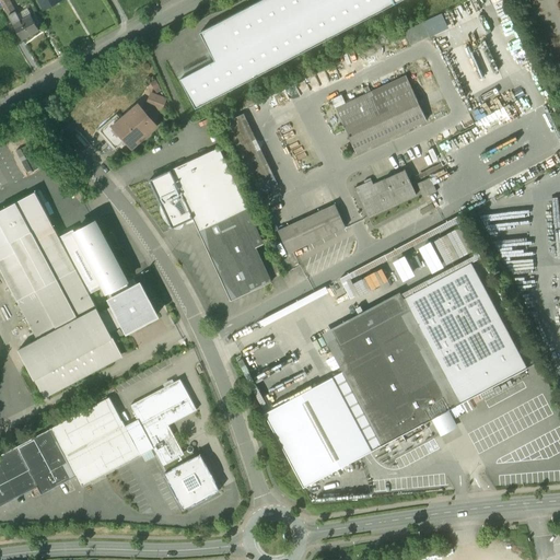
[(0,0),(0,13),(2,18),(8,14),(9,15),(15,12),(9,0),(0,0)]
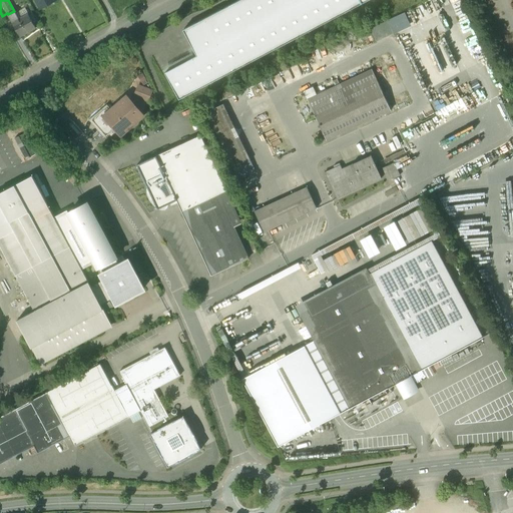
[(36,0),(41,8),(54,0),(36,0)]
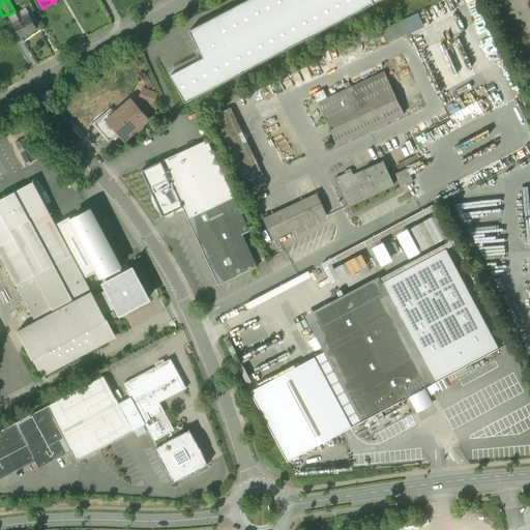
[(247,0),(189,30),(203,58),(171,75),(185,102),(373,4),(371,0),(247,0)]
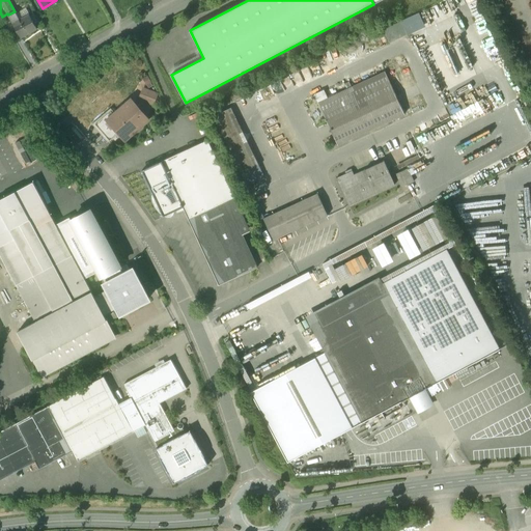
[(26,8),(16,14),(20,20),(29,14),(26,8)]
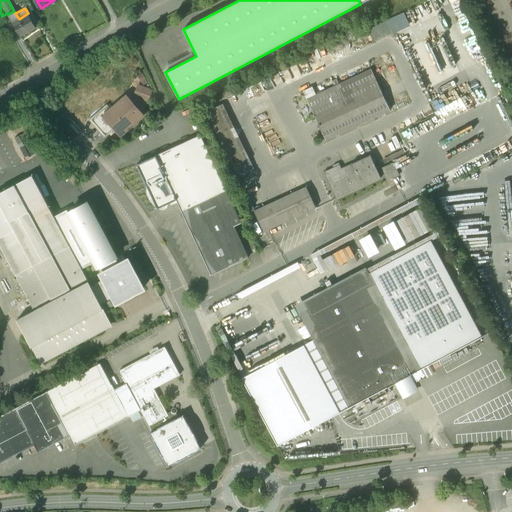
[(15,13),(14,11),(8,14),(13,23),(19,19),(15,13)]
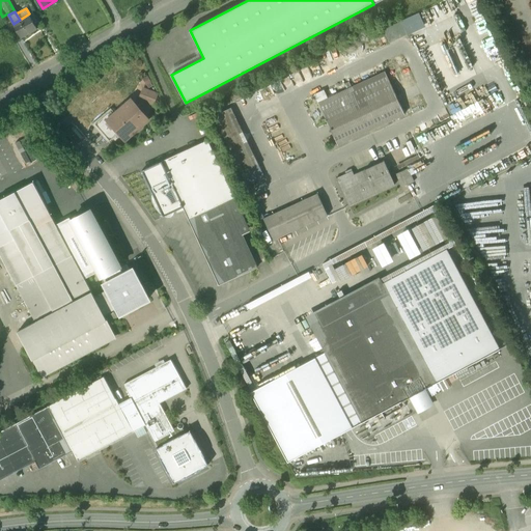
[(416,11),(381,27),(387,42),(422,26),(416,11)]
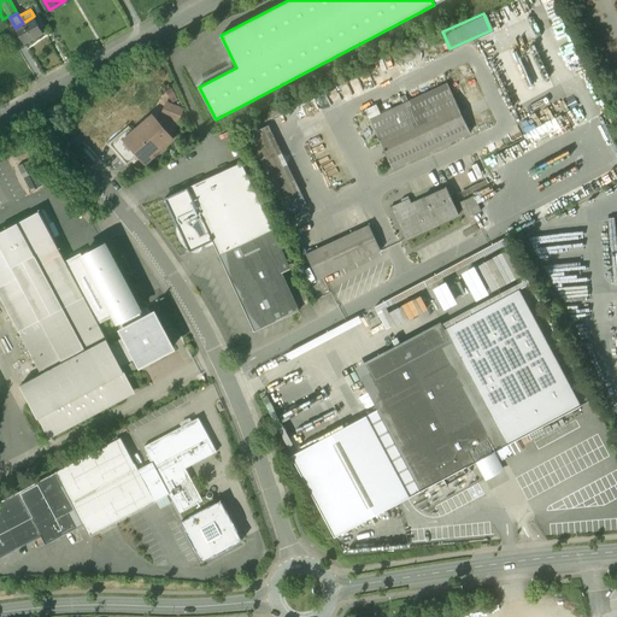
[(16,28),(10,17),(9,16),(3,19),(18,48),(25,45),(16,28)]
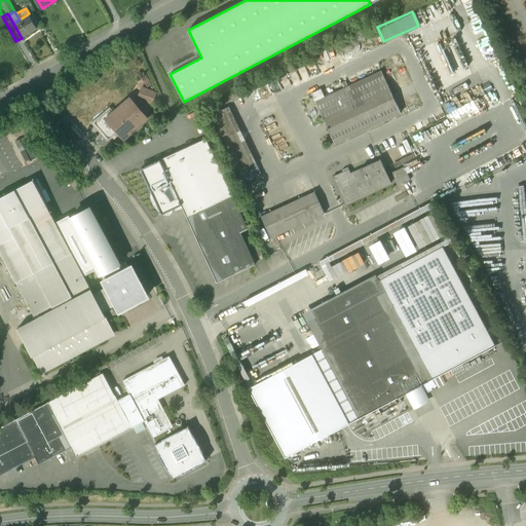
[(20,20),(13,24),(22,38),(37,28),(29,13),(20,20)]
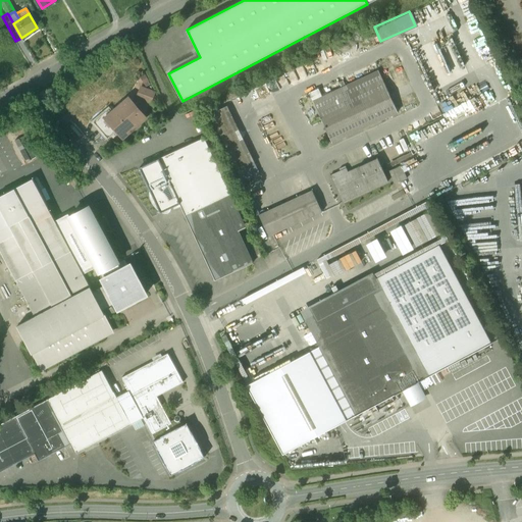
[(284,71),(290,85),(307,77),(302,65),(284,71)]
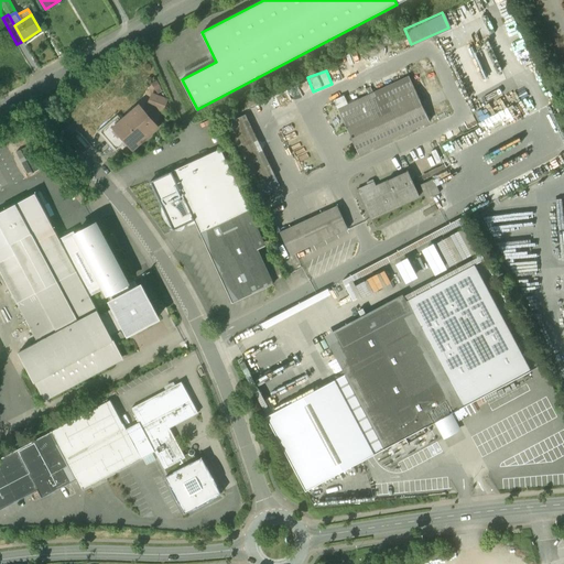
[(409,76),(348,104),(344,96),(334,100),(358,153),(430,121),(409,76)]
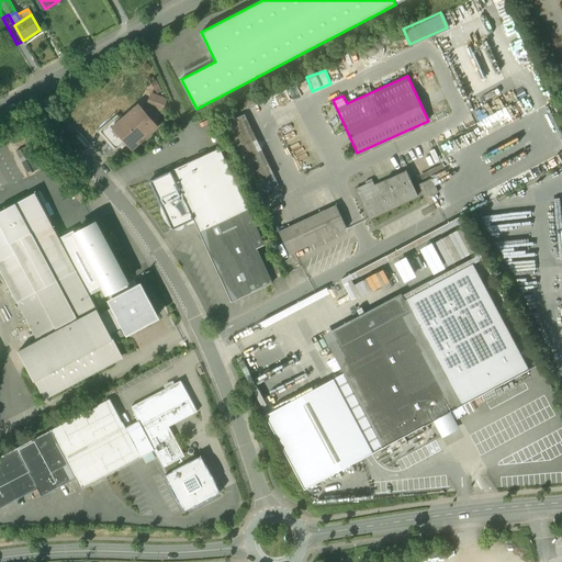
[(152,93),(147,105),(159,110),(164,98),(152,93)]
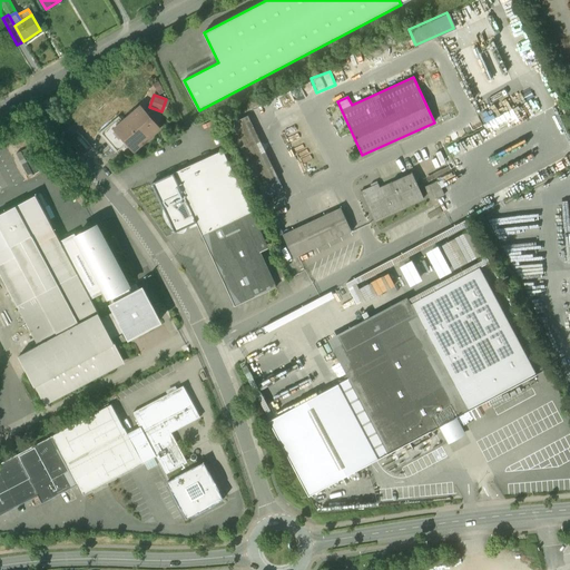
[(140,108),(125,121),(136,136),(129,141),(135,148),(158,128),(140,108)]
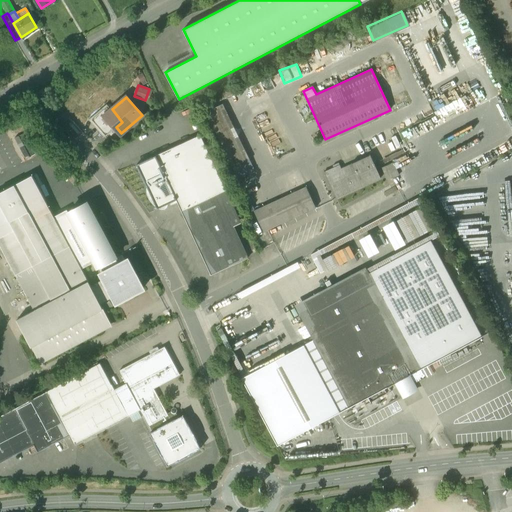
[(250,159),(223,103),(207,110),(234,167),(250,159)]
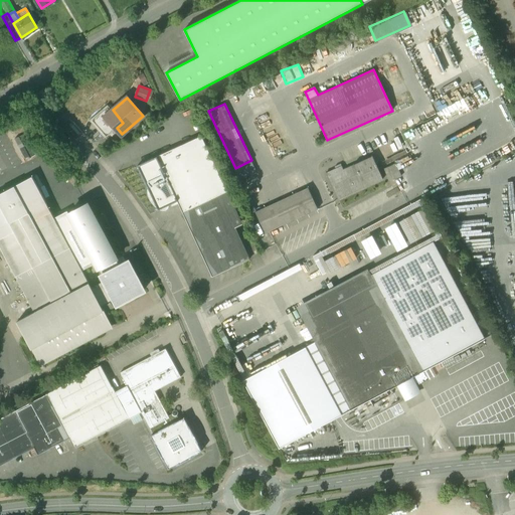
[(113,110),(108,105),(90,120),(105,138),(117,128),(123,123),(113,110)]
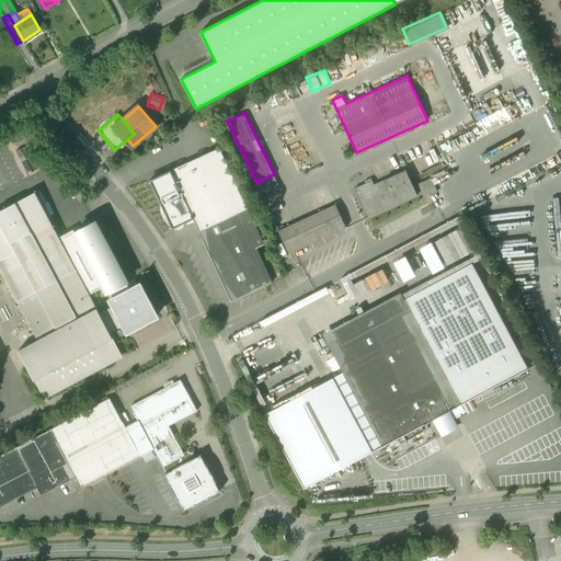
[(35,172),(50,164),(38,140),(23,148),(35,172)]
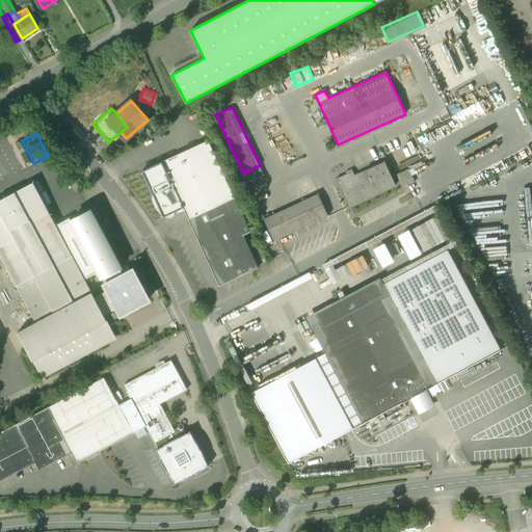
[(234,197),(208,140),(162,161),(184,210),(188,218),(234,197)]
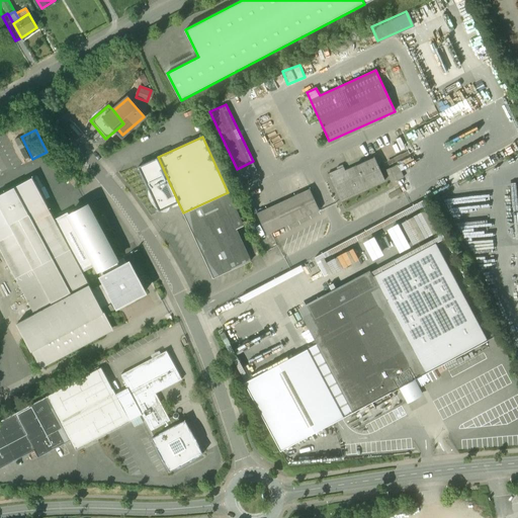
[(374,156),(345,170),(342,164),(337,167),(338,169),(328,173),(341,200),(385,179),(374,156)]
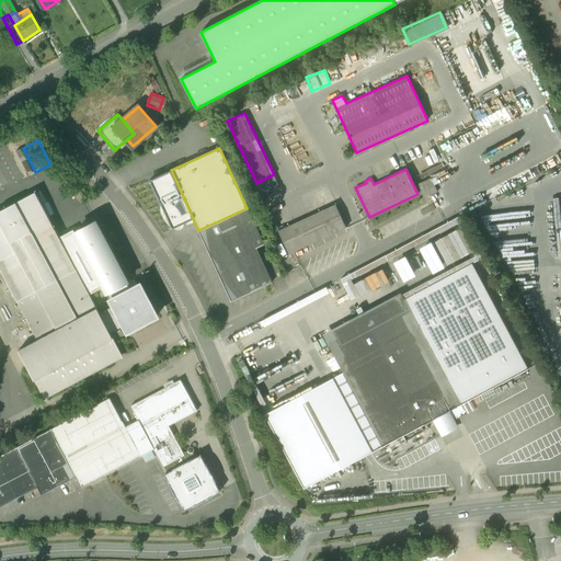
[(194,221),(171,170),(150,180),(161,204),(161,208),(162,213),(163,217),(167,221),(171,226),(172,229),(174,228),(178,229),(181,228),(183,226),(184,224),(186,222),(187,225),(194,221)]
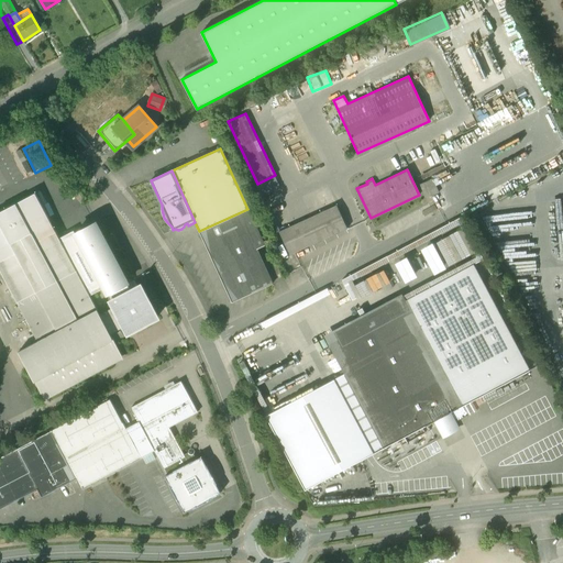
[(431,179),(419,185),(424,197),(430,194),(431,196),(438,194),(431,179)]
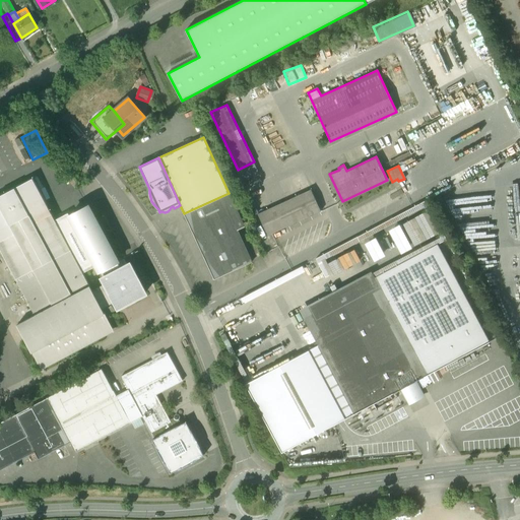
[(33,178),(0,195),(0,241),(52,214),(33,178)]
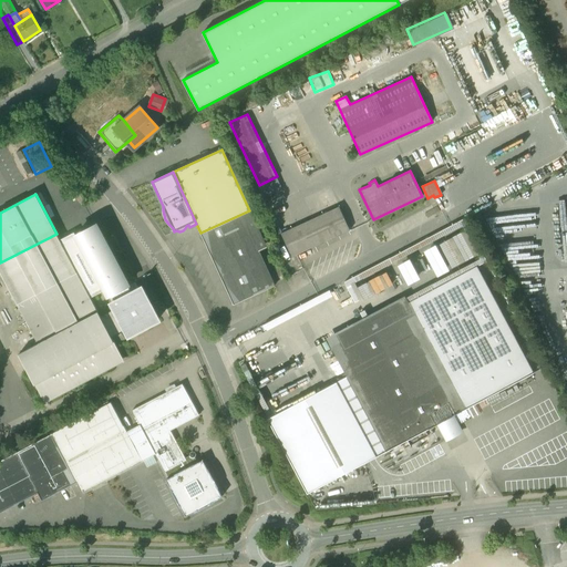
[(339,206),(281,233),(292,257),(350,229),(339,206)]
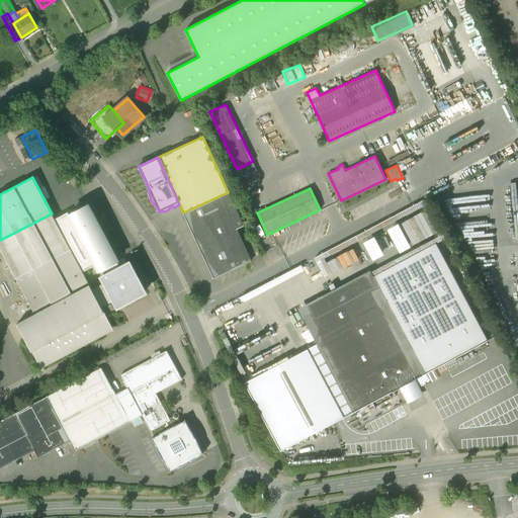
[(228,192),(183,212),(213,278),(251,260),(235,227),(243,224),(228,192)]
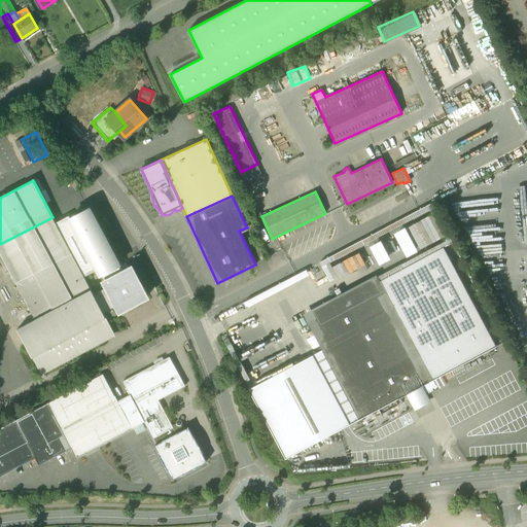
[(120,265),(91,208),(58,225),(72,253),(84,276),(97,270),(100,275),(102,274),(105,280),(121,272),(121,271),(126,268),(124,265),(119,267),(118,265),(120,265)]
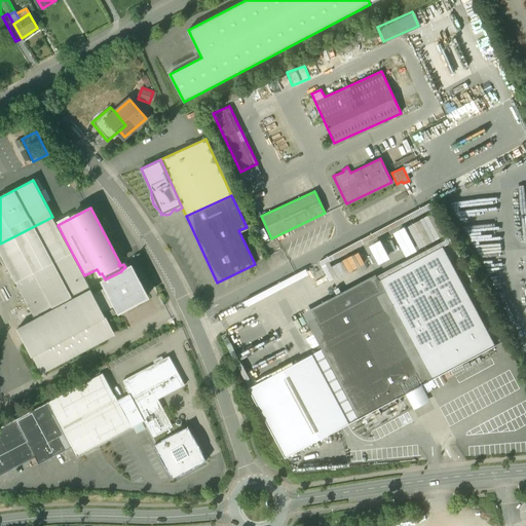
[(426,213),(405,224),(416,247),(438,235),(426,213)]
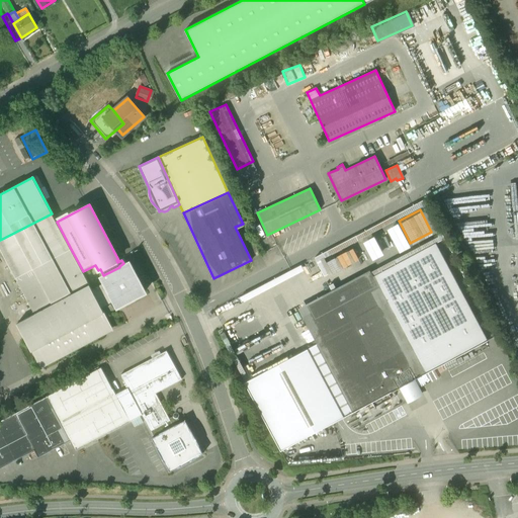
[(52,213),(0,240),(0,247),(16,278),(71,249),(57,222),(52,213)]
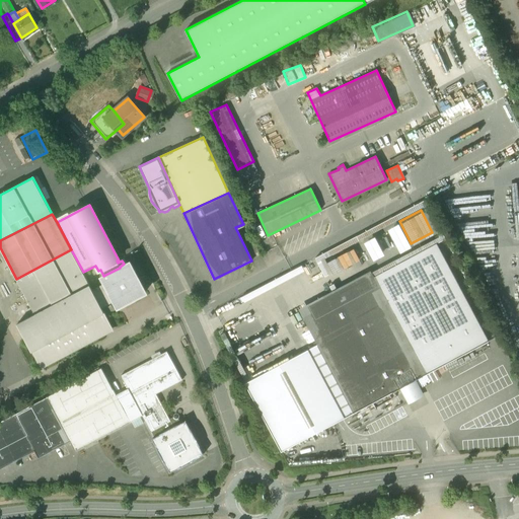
[(436,243),(374,277),(426,374),(488,341),(436,243)]
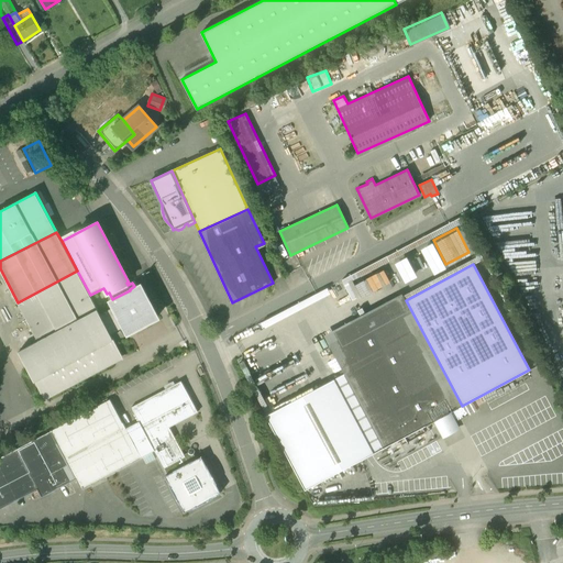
[(77,271),(18,302),(39,341),(19,351),(45,400),(114,364),(103,344),(113,339),(110,334),(100,315),(90,295),(77,271)]
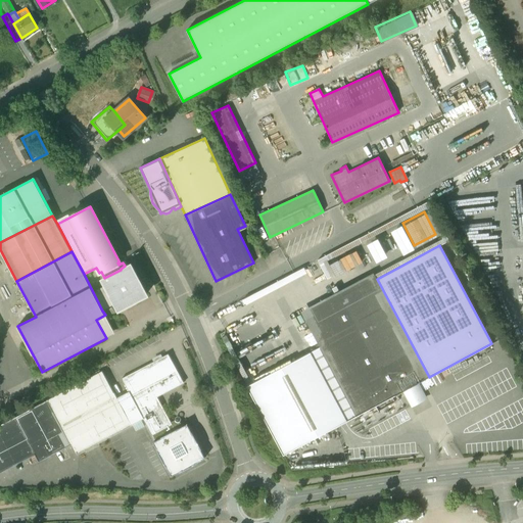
[(104,278),(103,279),(106,285),(115,303),(119,308),(146,294),(131,265),(121,270),(104,278)]
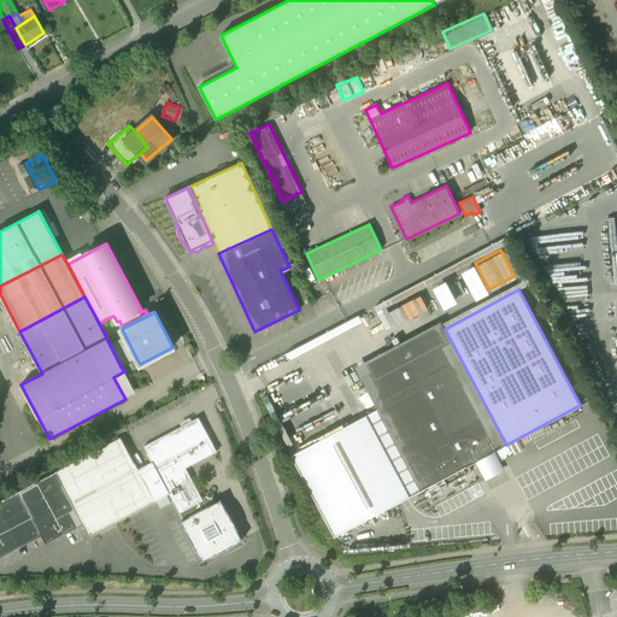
[(506,445),(445,329),(359,374),(377,409),(421,489),(477,460),(492,452),(506,445)]
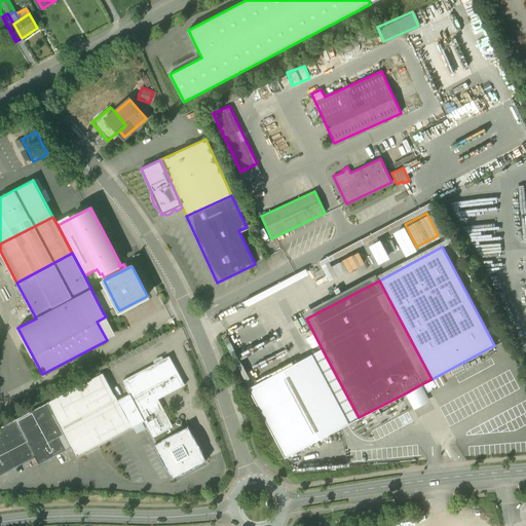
[(107,287),(94,294),(103,312),(116,305),(107,287)]
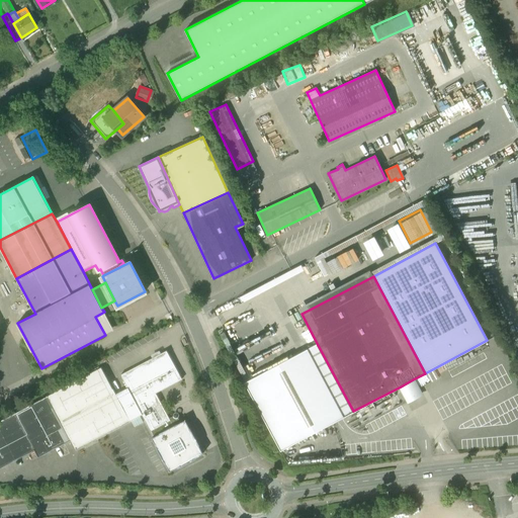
[(317,343),(245,381),(280,449),(353,411),(317,343)]
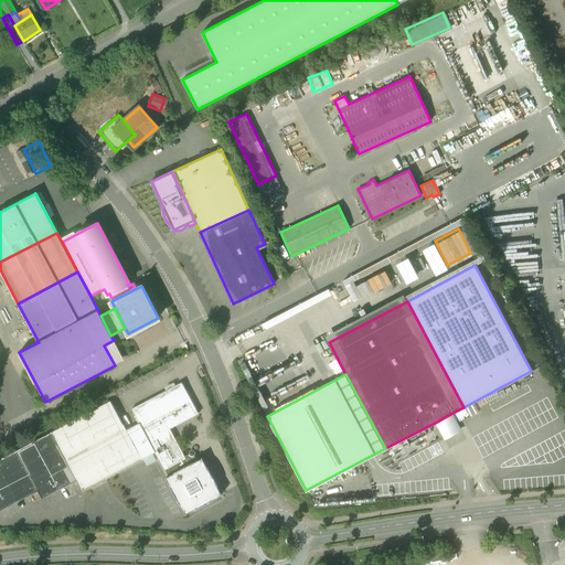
[(184,456),(170,428),(199,413),(181,382),(132,408),(139,423),(155,451),(168,477),(190,465),(185,456),(184,456)]
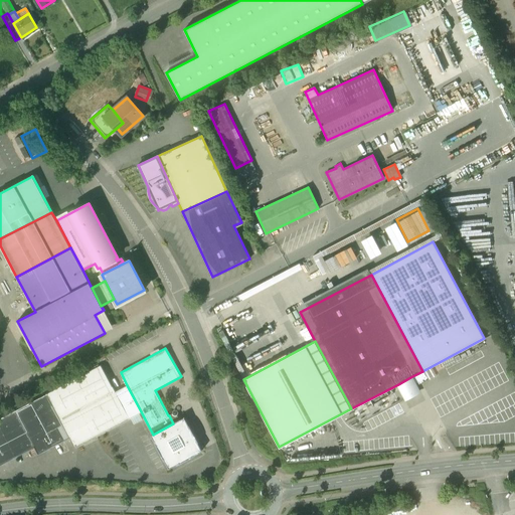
[(101,365),(47,393),(70,437),(75,447),(129,418),(115,391),(113,387),(101,365)]
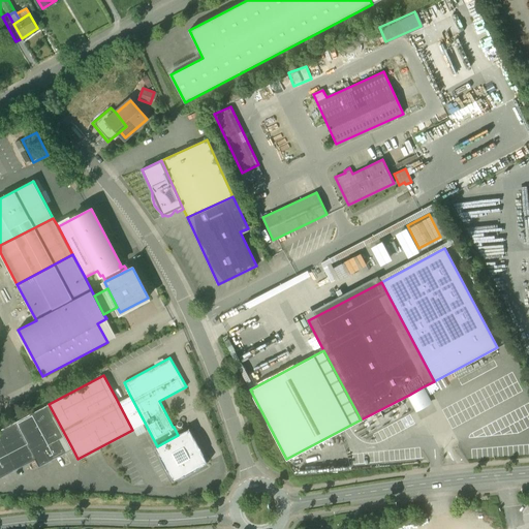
[(422,387),(409,395),(415,407),(429,401),(422,387)]
